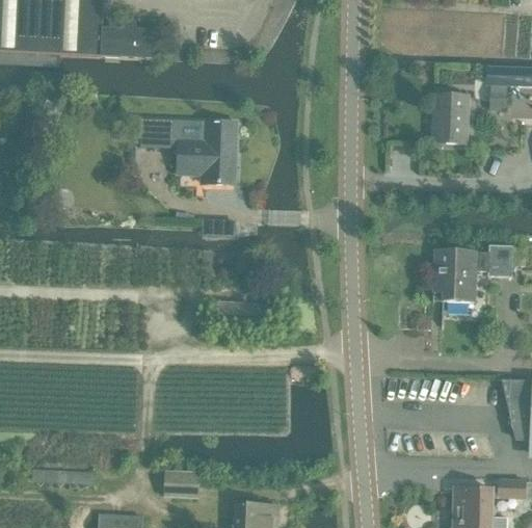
[(0,0),(0,49),(152,57),(153,28),(101,25),(102,0),(0,0)]
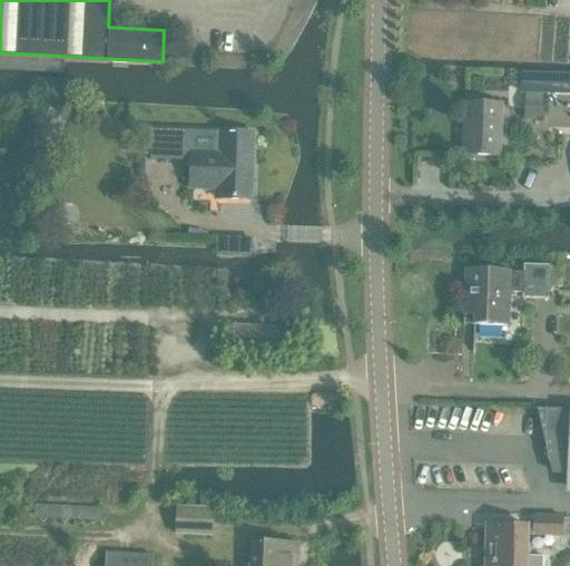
[(569,71),(539,71),(538,88),(569,89),(569,71)]
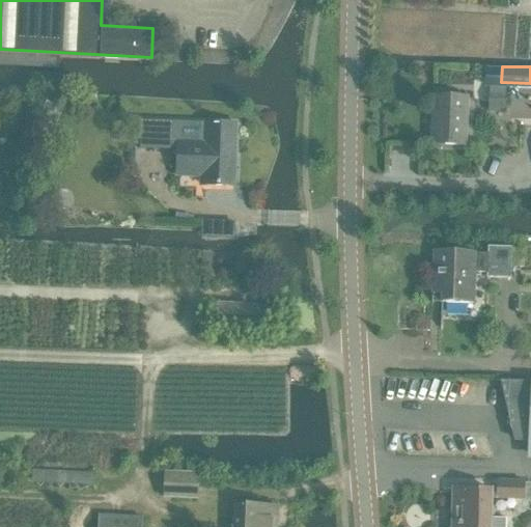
[(505,110),(506,83),(487,83),(487,109),(505,110)]
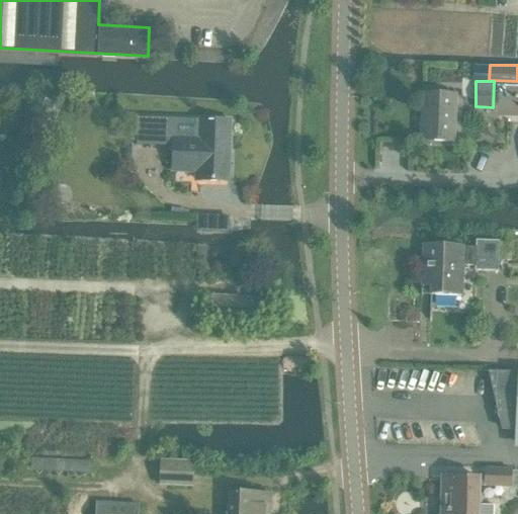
[(423,90),(421,136),(452,137),(454,91),(423,90)]
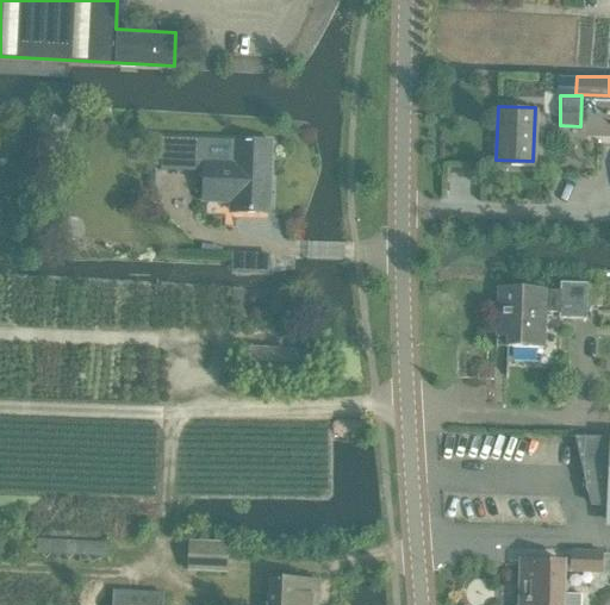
[(251,136),(246,136),(246,138),(163,135),(162,166),(199,167),(199,162),(205,162),(204,194),(234,195),(234,207),(262,209),(265,175),(269,175),(271,138),(251,138),(251,136)]
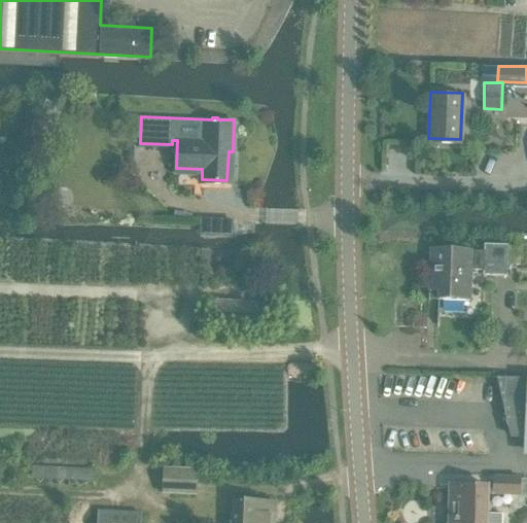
[(436,295),(438,295),(468,298),(470,267),(483,268),(483,272),(505,273),(506,262),(520,262),(520,244),(507,244),(507,241),(484,241),(483,248),(471,247),(471,246),(430,244),(428,295),(430,295),(430,287),(438,287),(438,291),(436,291),(436,295)]
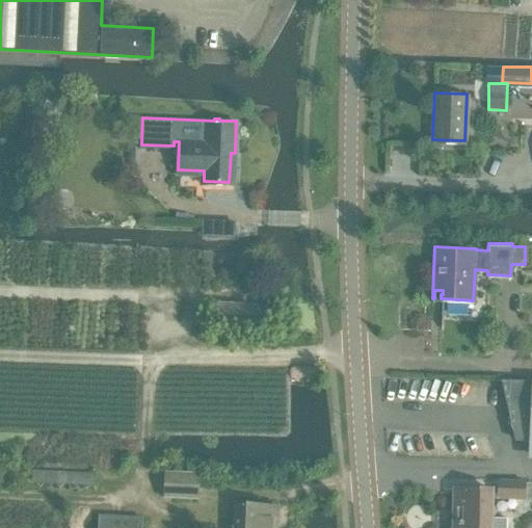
[(217,301),(215,325),(231,326),(231,323),(262,325),(263,304),(233,301),(232,304),(217,304),(217,301)]
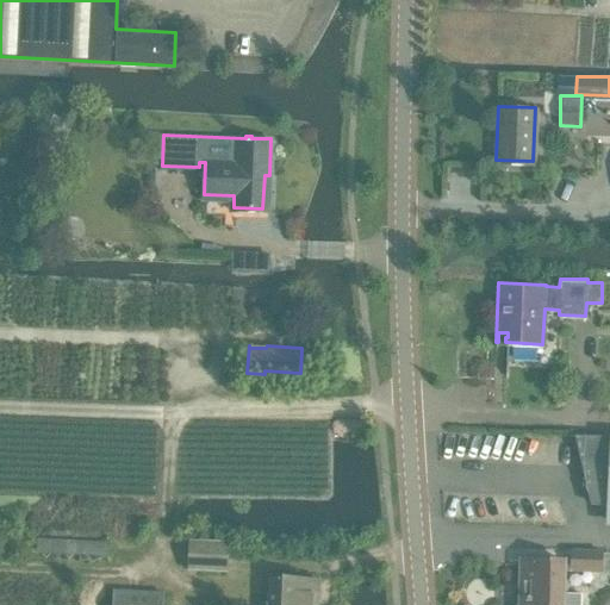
[(571,431),(571,434),(584,434),(583,438),(584,443),(584,447),(585,450),(586,455),(587,459),(589,461),(589,462),(591,466),(593,469),(592,479),(585,479),(589,494),(590,500),(605,501),(609,500),(609,434),(571,431)]
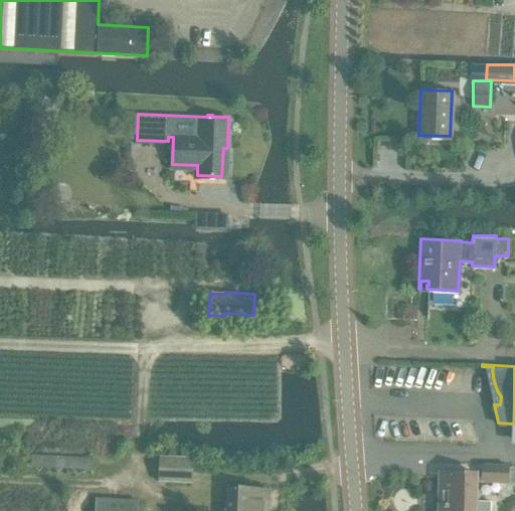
[(193,479),(193,455),(159,455),(159,478),(193,479)]
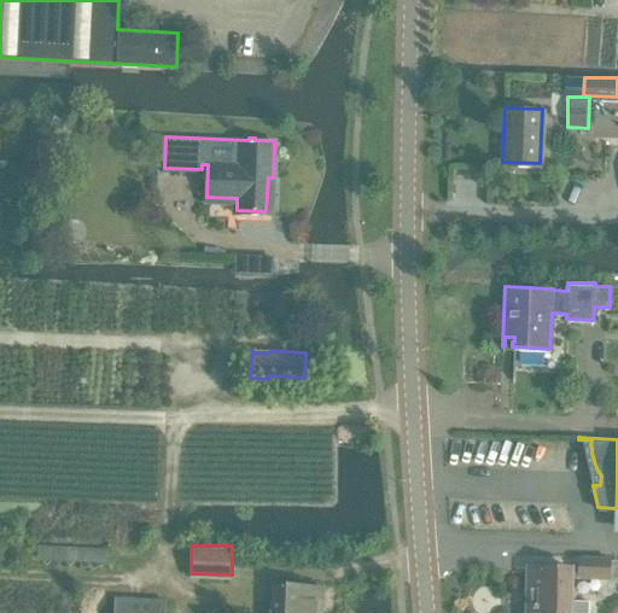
[(526,602),(526,612),(588,612),(589,599),(571,599),(571,576),(608,577),(608,576),(617,576),(617,564),(610,564),(610,558),(610,556),(579,555),(578,567),(572,567),(528,566),(528,588),(530,588),(529,602),(526,602)]
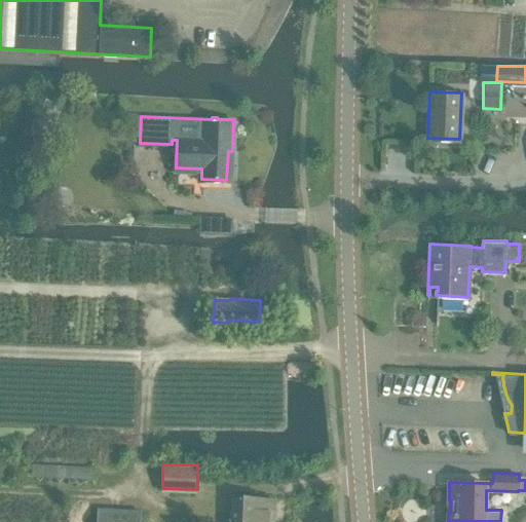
[(273,521),(274,498),(232,496),(230,521),(273,521)]
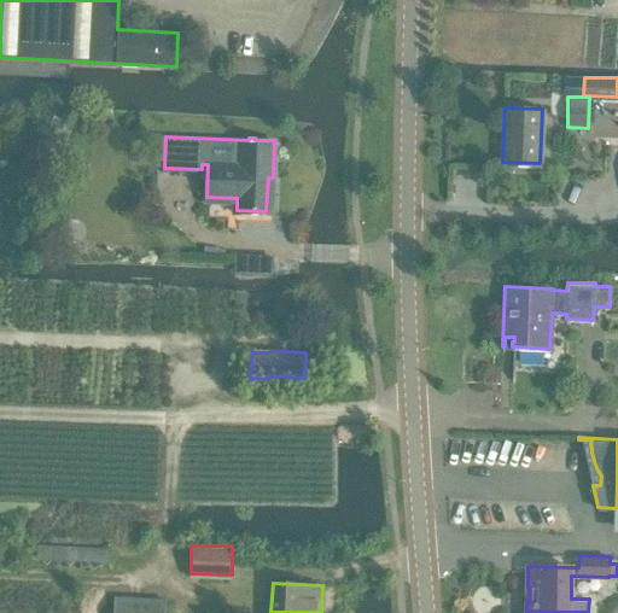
[(116,595),(114,612),(163,612),(164,597),(116,595)]
